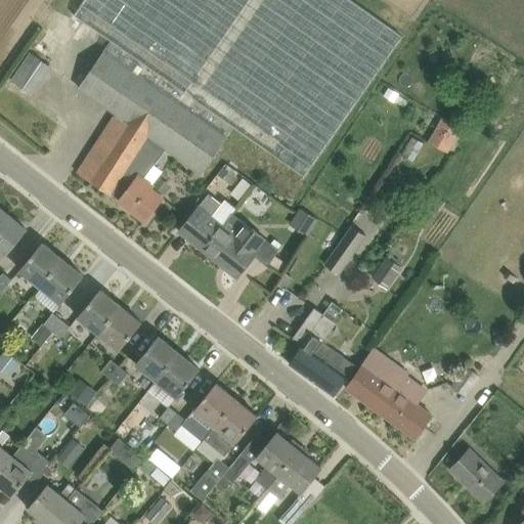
[(111,194),(112,193),(119,180),(148,135),(162,145),(166,148),(202,174),(235,126),(306,177),(402,38),(348,0),(81,0),(73,12),(111,38),(78,88),(116,115),(78,173),(111,194)]
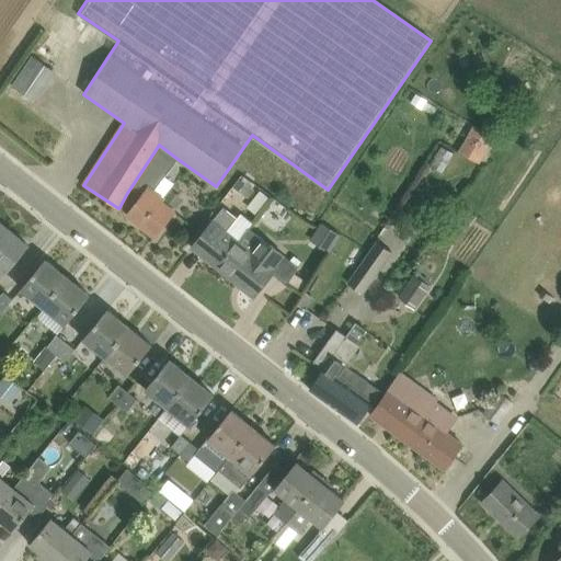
[(33,101),(45,82),(54,71),(45,65),(50,57),(49,56),(57,45),(46,36),(37,48),(39,49),(34,57),(13,87),(33,101)]
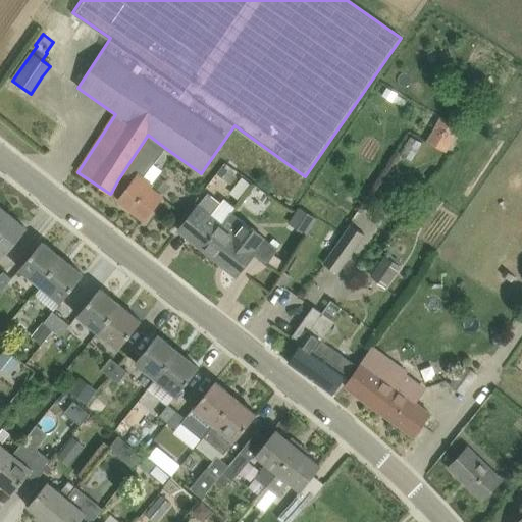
[(445,151),(455,134),(459,126),(453,122),(460,111),(451,106),(445,117),(441,115),(435,125),(427,140),(427,141),(445,151)]
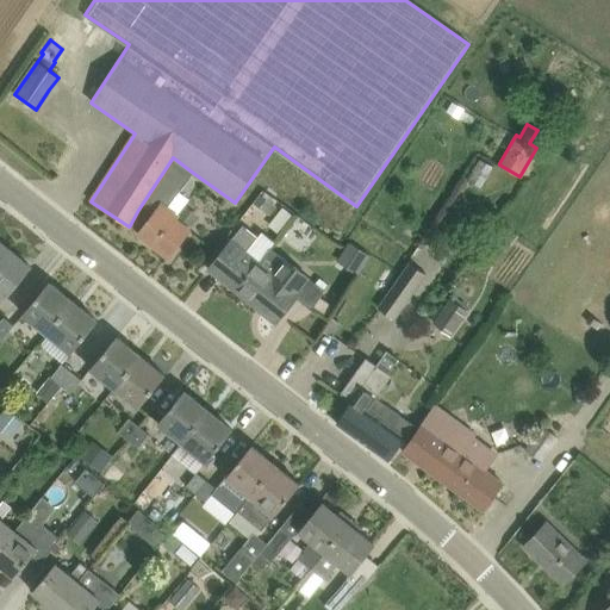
[(179,192),(175,188),(188,169),(173,157),(138,210),(130,225),(139,232),(139,234),(169,256),(191,228),(176,216),(179,213),(169,206),(179,192)]
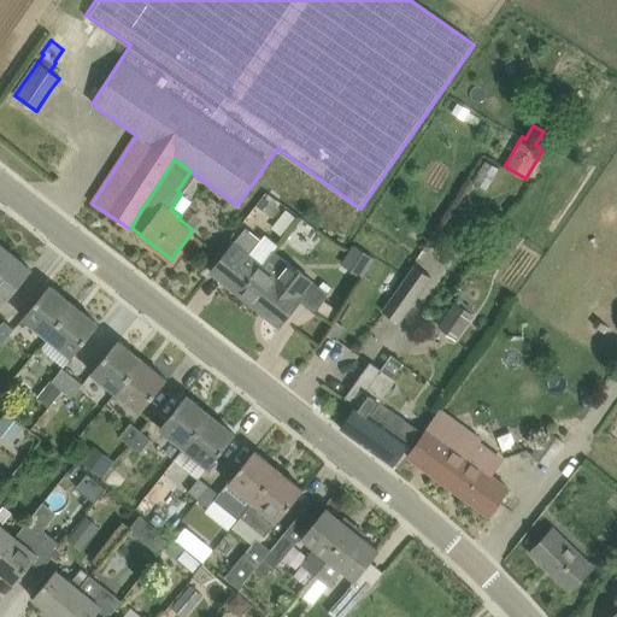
[(263,197),(257,206),(274,218),(280,209),(263,197)]
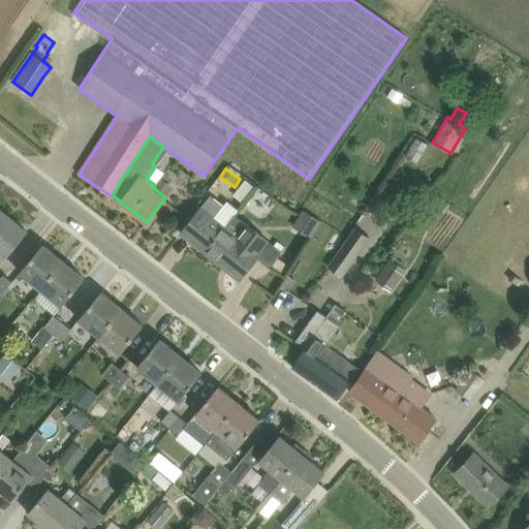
[(235,212),(212,194),(181,232),(203,250),(235,212)]
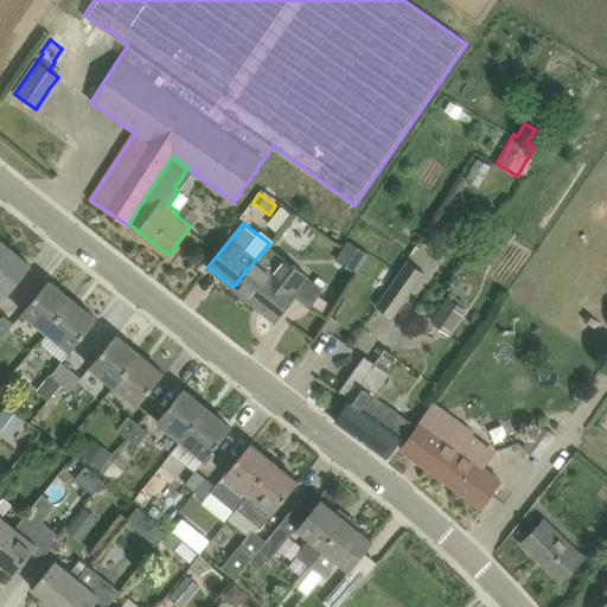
[(353,266),(360,246),(346,240),(338,260),(353,266)]
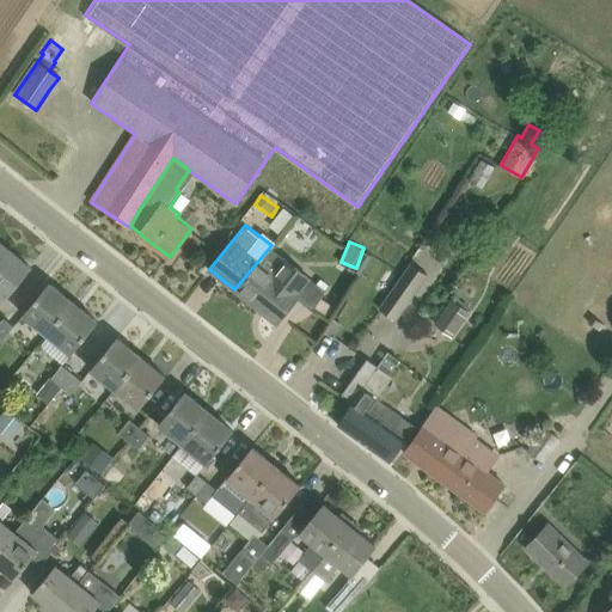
[(0,257),(0,305),(31,267),(7,249),(0,257)]
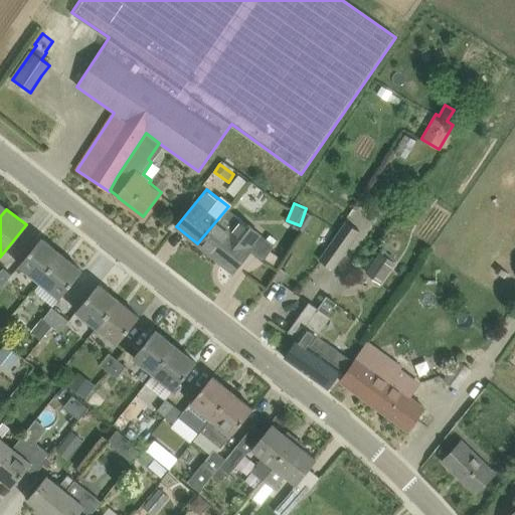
[(229,230),(216,221),(198,243),(233,273),(250,251),(263,261),(275,244),(264,234),(239,217),(229,230)]
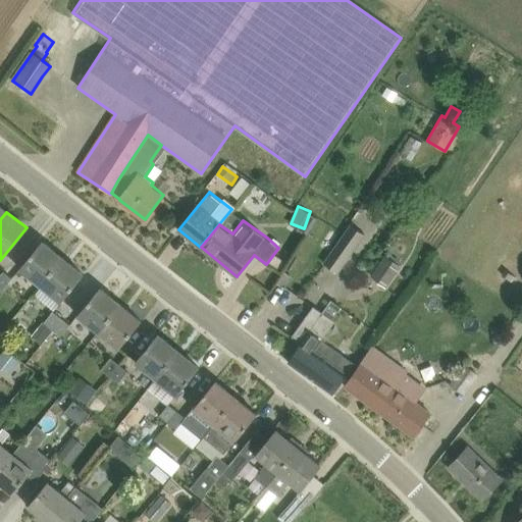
[(350,223),(324,263),(340,272),(366,236),(350,223)]
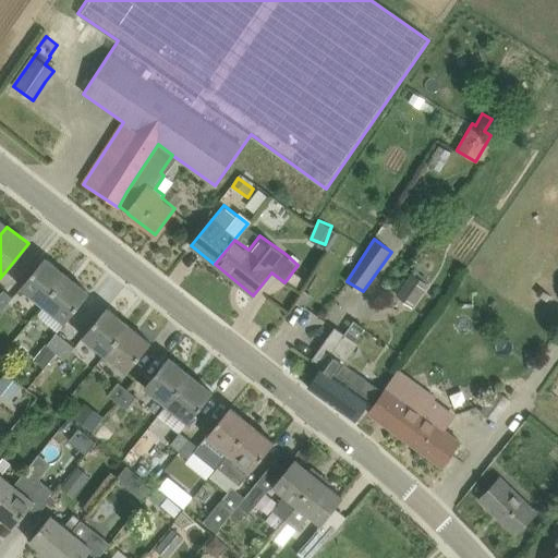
[(22,288),(44,305),(68,276),(46,258),(22,288)]
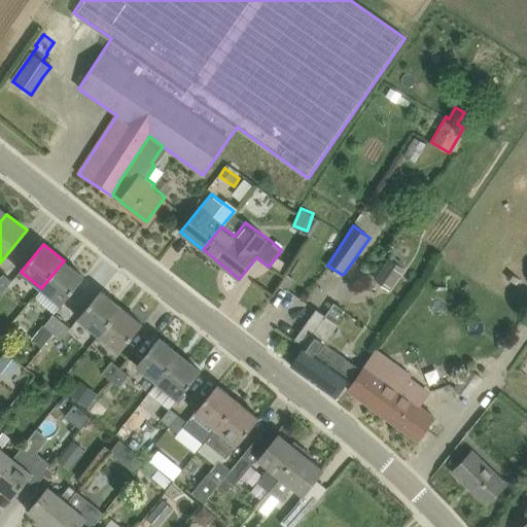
[(406,245),(395,259),(391,255),(375,279),(389,289),(416,251),(406,245)]
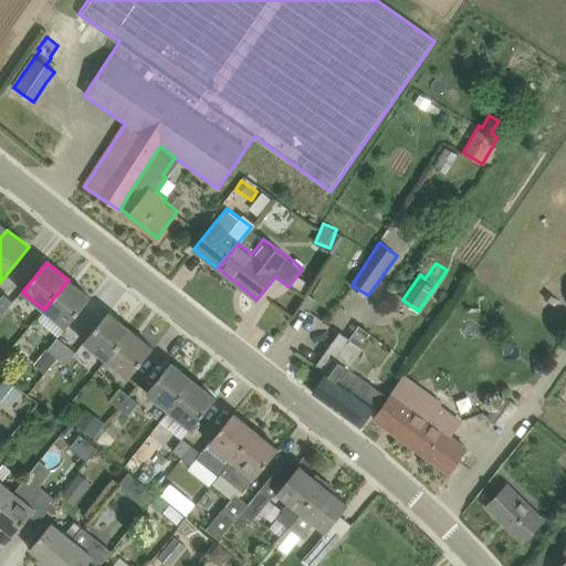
[(91,297),(69,280),(44,310),(66,328),(91,297)]
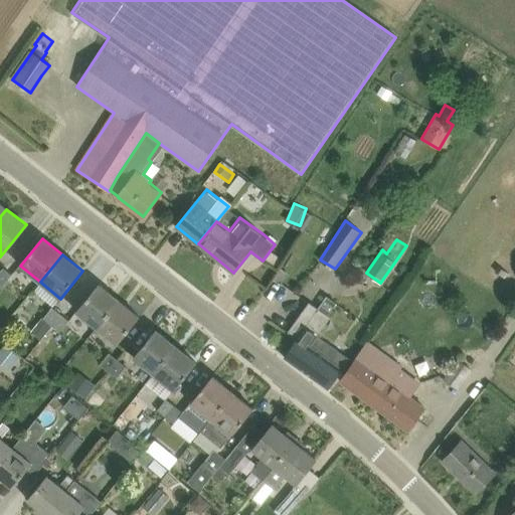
[(3,268),(0,271),(0,282),(3,285),(12,274),(3,268)]
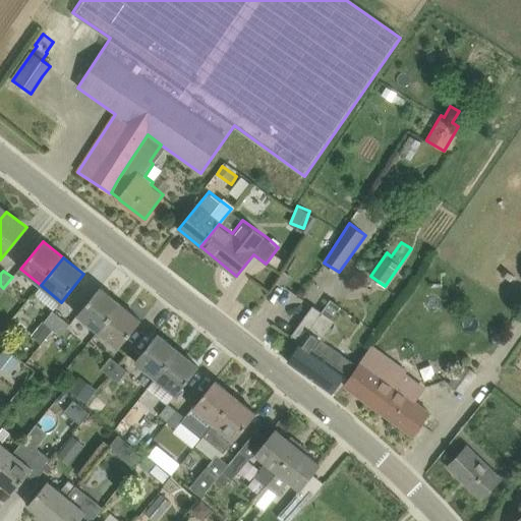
[(121,303),(100,287),(78,315),(99,332),(121,303)]
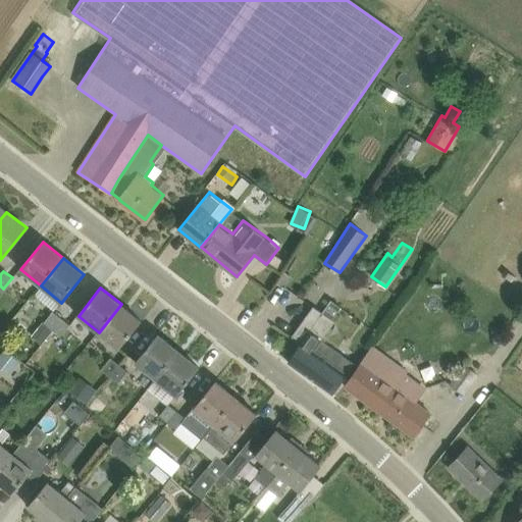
[(142,321),(121,304),(99,332),(119,350),(142,321)]
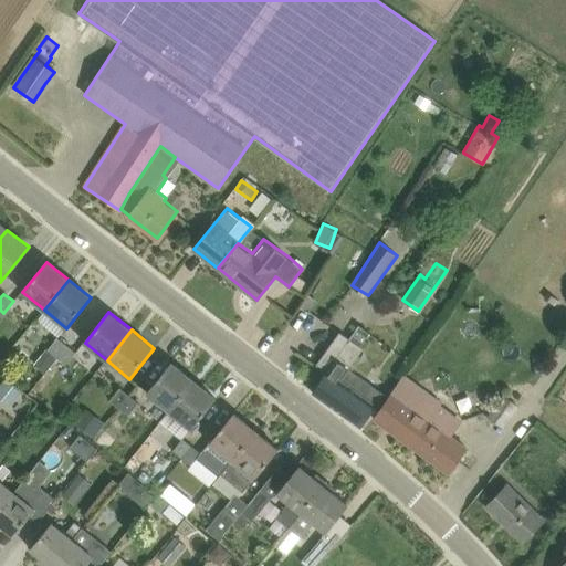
[(313,392),(336,409),(350,388),(341,381),(344,376),(343,375),(347,367),(362,347),(353,341),(339,332),(316,365),(326,373),(313,392)]
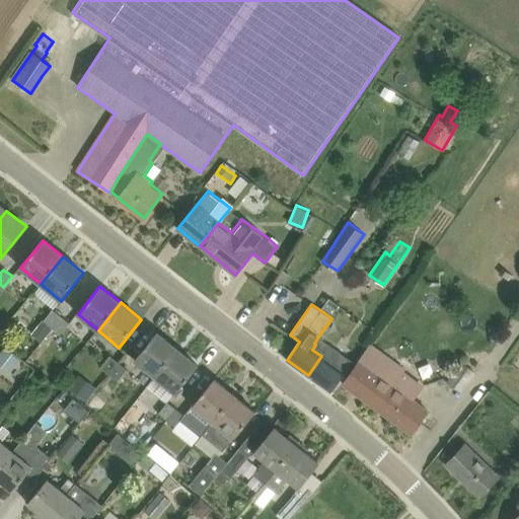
[(308,375),(331,391),(346,372),(344,371),(350,364),(338,355),(339,353),(335,350),(360,313),(348,304),(323,340),(318,337),(314,344),(315,345),(312,350),(321,356),(308,375)]
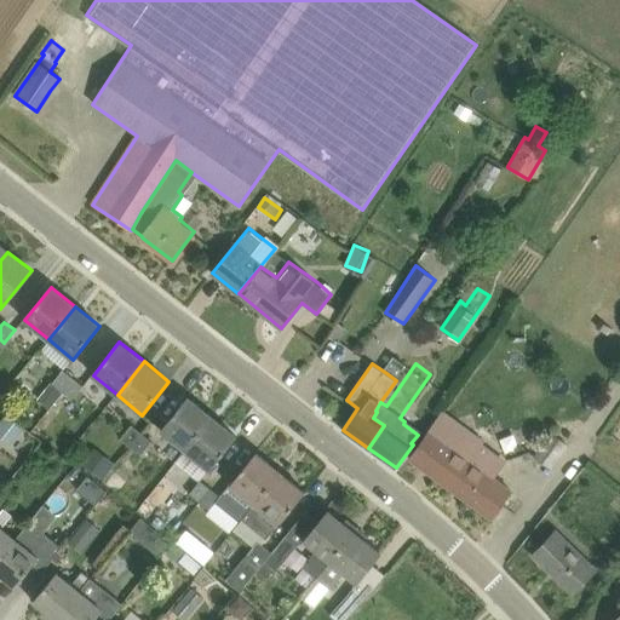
[(62,391),(74,378),(64,371),(63,369),(52,384),(53,384),(41,397),(51,406),(53,402),(62,391)]
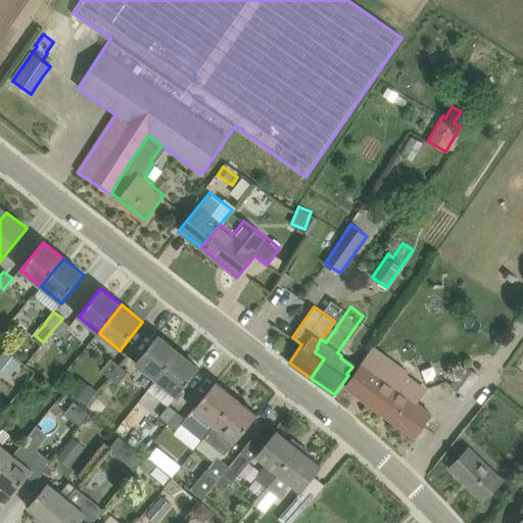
[(62,319),(52,330),(61,337),(70,325),(62,319)]
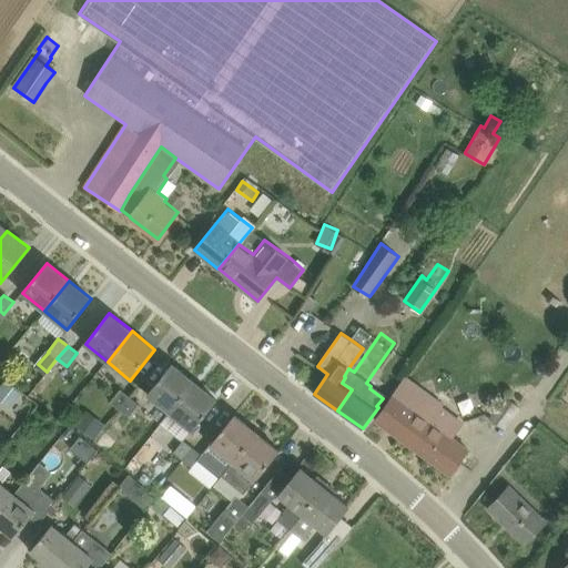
[(194,382),(172,364),(146,394),(170,413),(194,382)]
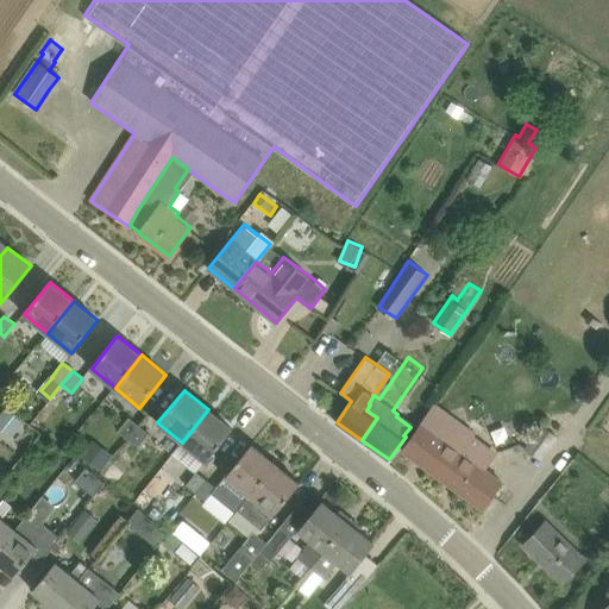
[(435,407),(402,451),(446,483),(449,478),(457,484),(454,488),(482,509),(503,481),(487,469),(496,456),(471,438),(473,435),(435,407)]
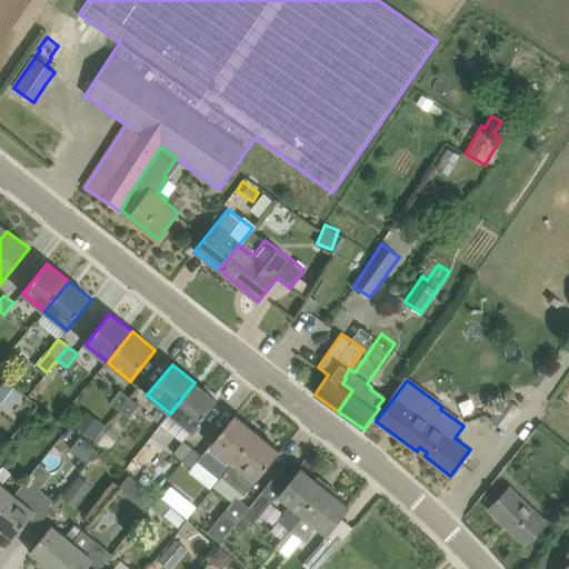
[(218,400),(195,382),(170,413),(192,431),(218,400)]
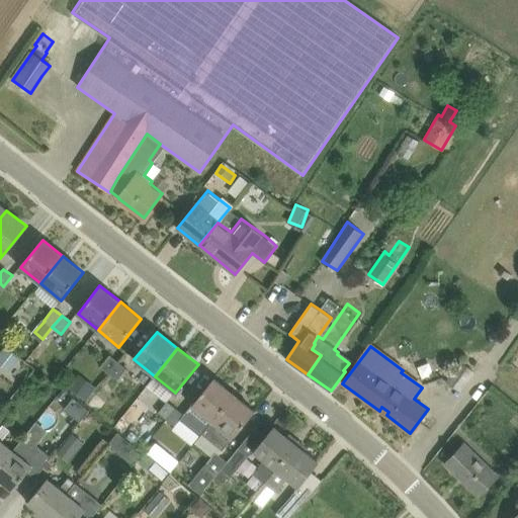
[(0,363),(9,370),(18,358),(5,349),(0,355),(0,363)]
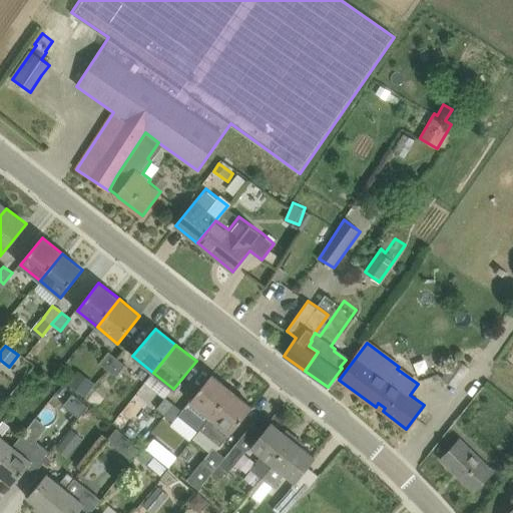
[(118,358),(109,351),(100,363),(109,370),(118,358)]
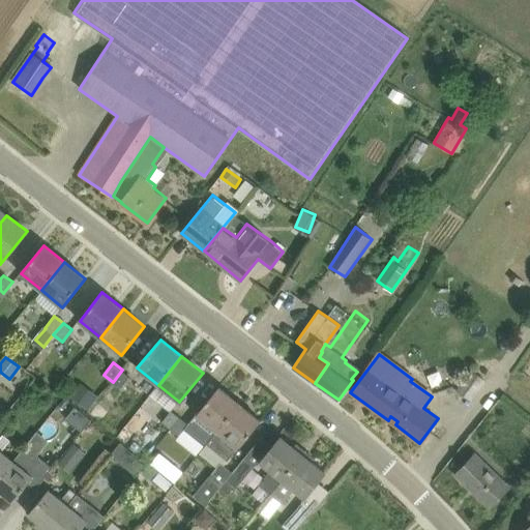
[(455,389),(471,401),(486,380),(471,369),(455,389)]
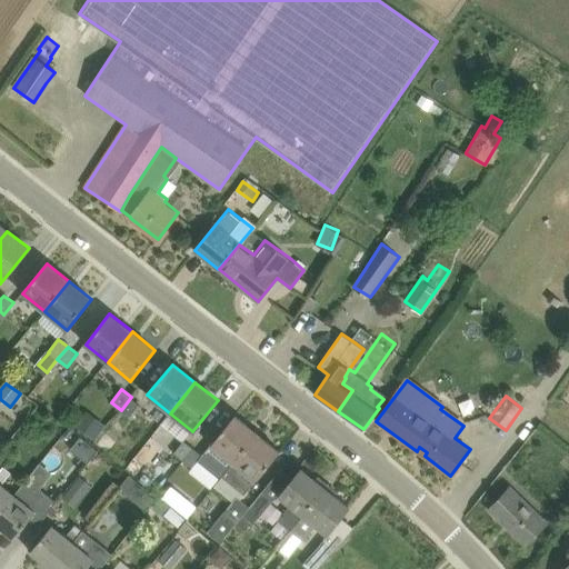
[(139,403),(131,397),(121,410),(129,417),(139,403)]
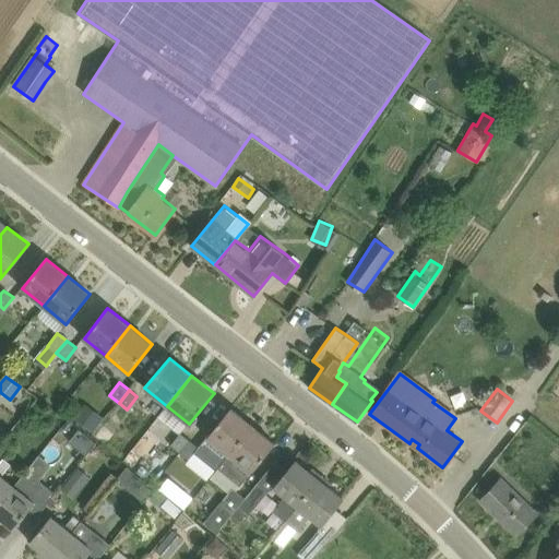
[(104,418),(85,403),(74,418),(93,432),(104,418)]
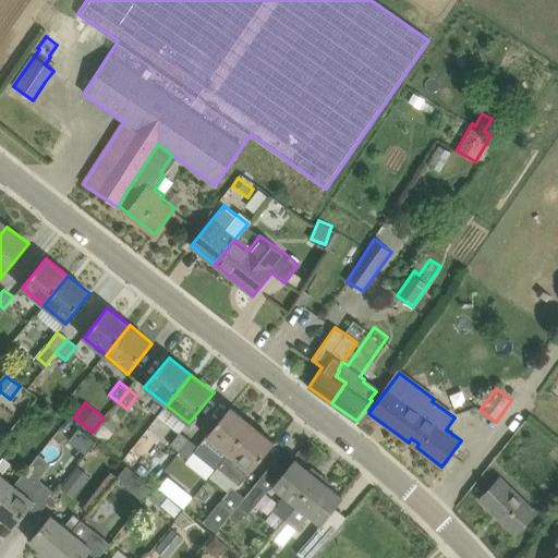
[(206,436),(206,437),(199,445),(204,448),(201,451),(201,455),(213,464),(216,463),(219,466),(253,425),(231,407),(206,436)]
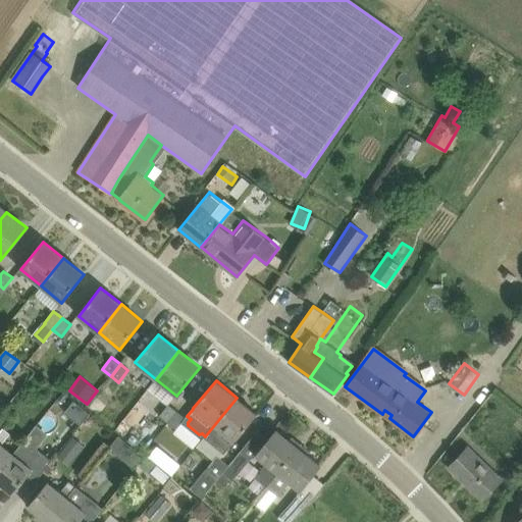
[(97,398),(89,407),(99,415),(107,406),(97,398)]
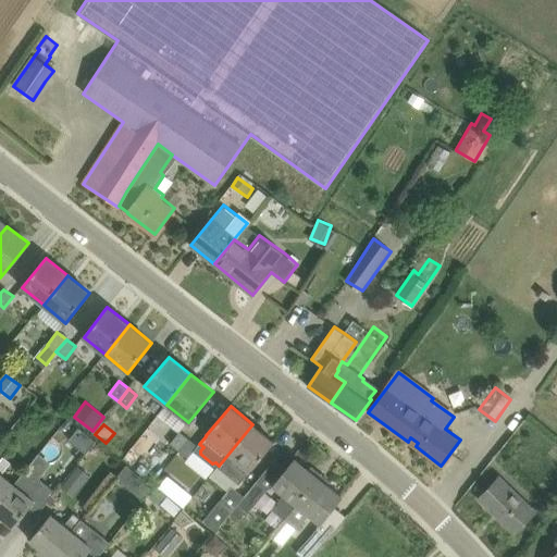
[(219,466),(218,467),(240,484),(249,471),(274,442),(252,424),(219,466)]
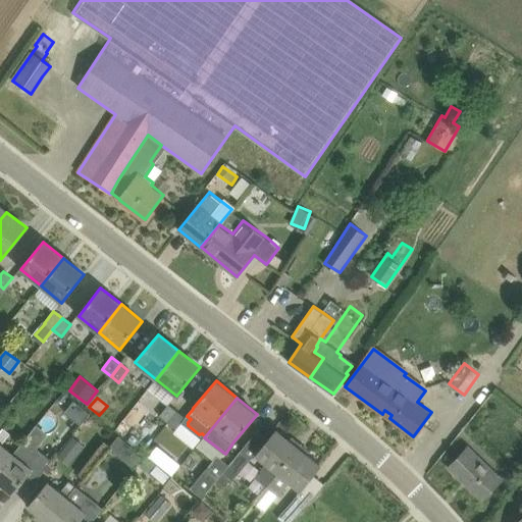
[(86,410),(74,401),(65,412),(76,422),(86,410)]
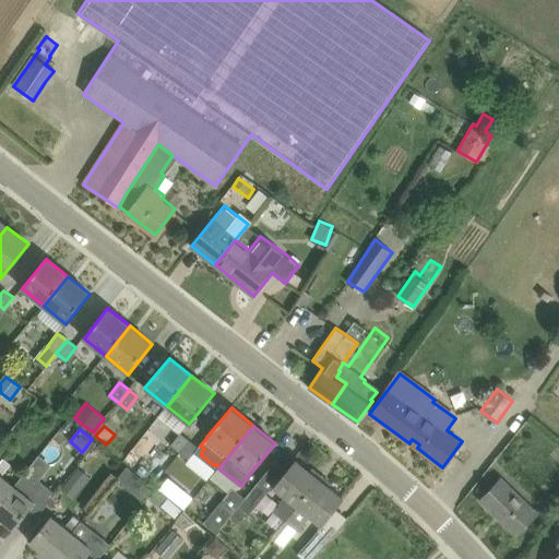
[(180,453),(190,440),(181,433),(180,435),(171,445),(173,447),(179,452),(180,453)]
